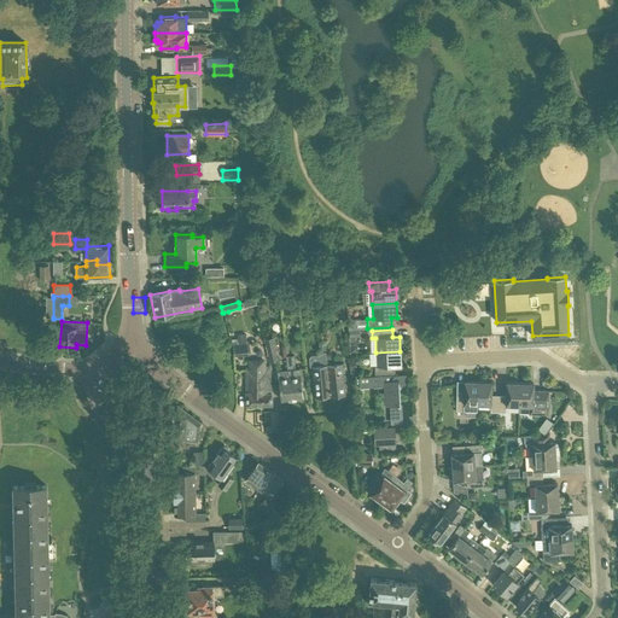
[(233,343),(234,354),(249,351),(248,342),(246,342),(246,334),(238,336),(238,339),(239,343),(233,343)]
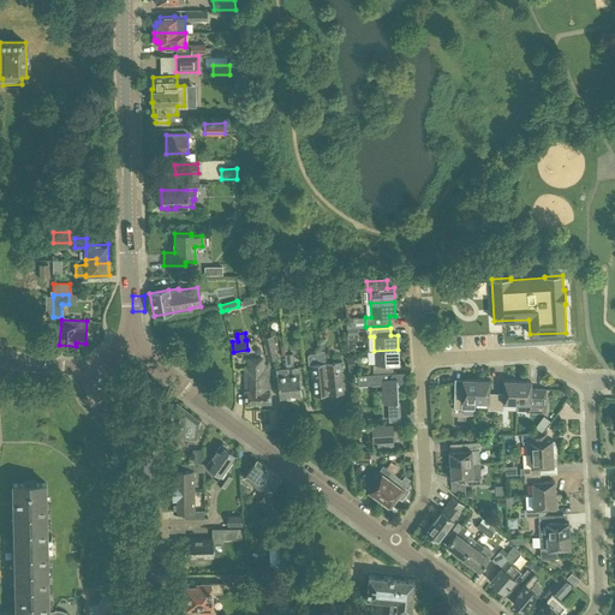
[(263,338),(269,360),(278,358),(273,336),(263,338)]
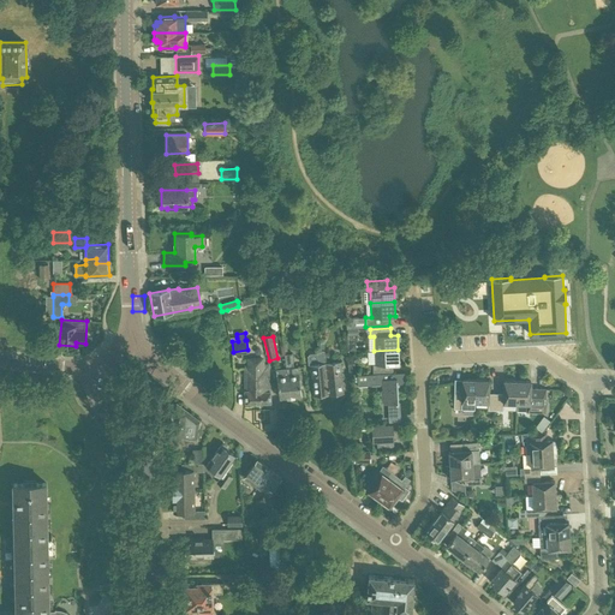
[(399,364),(398,350),(374,351),(375,364),(372,364),(372,372),(378,372),(378,365),(399,364)]
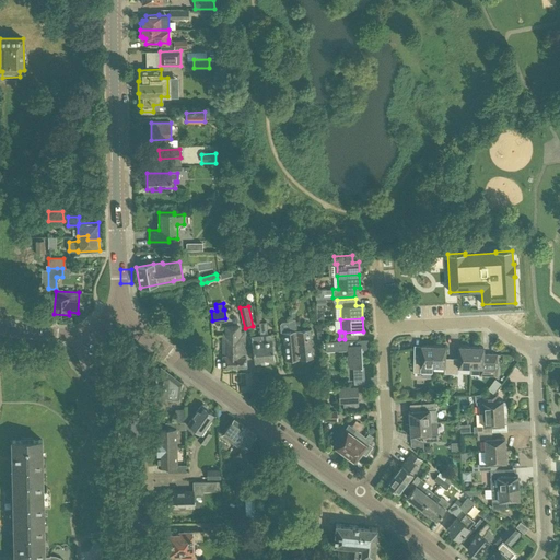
[(299,358),(296,330),(295,330),(294,319),(290,319),(288,322),(281,323),(279,325),(280,333),(282,333),(284,360),(299,358)]
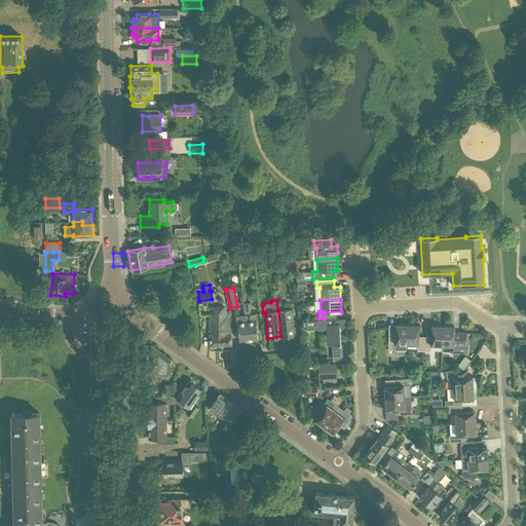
[(242,304),(245,314),(248,340),(257,339),(254,313),(251,314),(250,303),(242,304)]
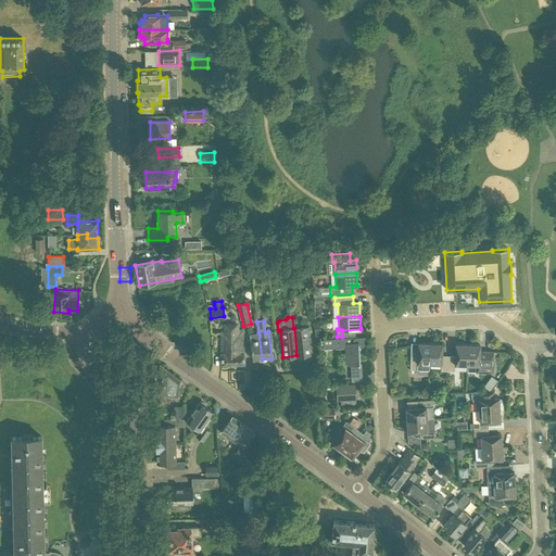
[(220,331),(220,365),(232,365),(243,364),(242,330),(239,330),(238,325),(231,325),(223,325),(224,330),(220,331)]
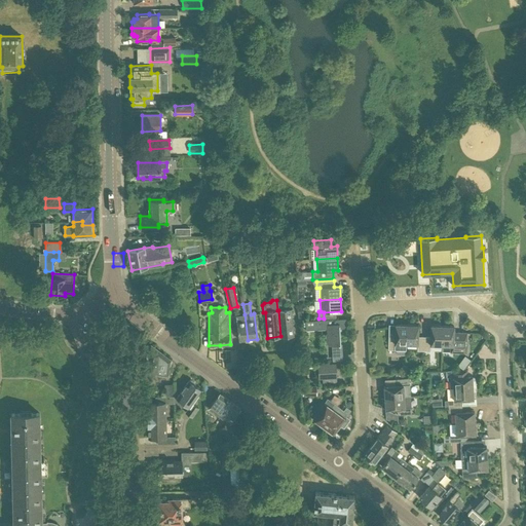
[(278,310),(280,336),(293,335),(291,309),(278,310)]
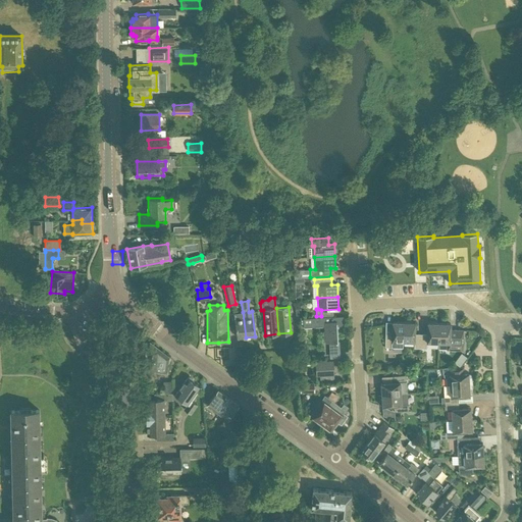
[(246,337),(243,312),(233,313),(237,338),(246,337)]
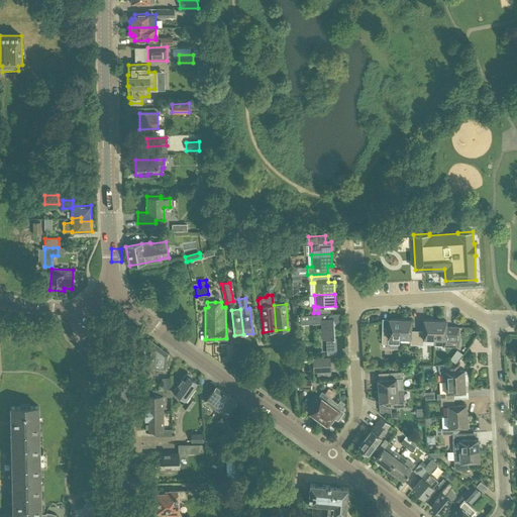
[(300,321),(301,324),(321,323),(322,339),(325,339),(326,349),(336,348),(335,338),(334,338),(333,322),(340,322),(339,313),(300,315),(300,317),(300,319),(300,321)]
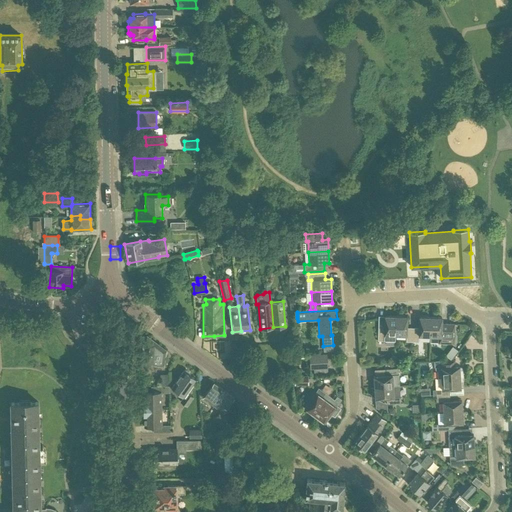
[(394,335),(395,316),(384,316),(384,327),(377,327),(377,341),(394,341),(394,335)]
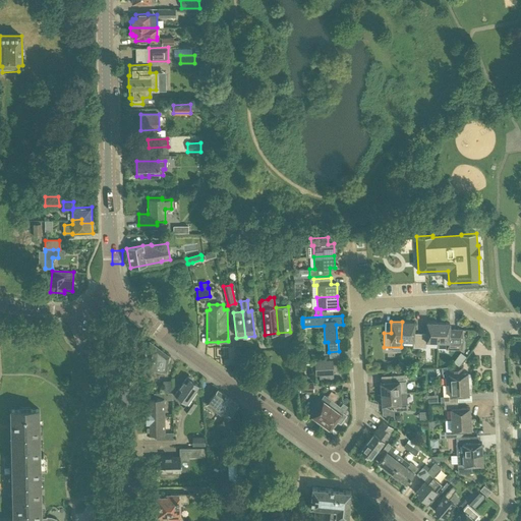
[(412,347),(419,348),(419,334),(413,333),(413,322),(402,322),(401,341),(413,341),(412,347)]
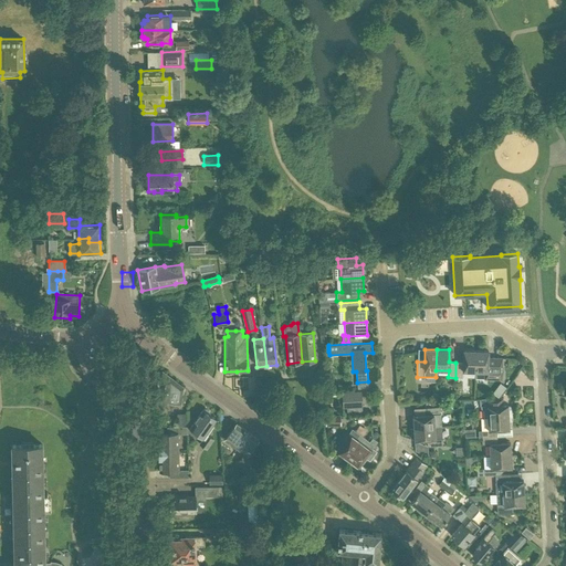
[(456,363),(456,378),(462,378),(462,370),(474,371),(475,350),(463,350),(462,363),(456,363)]
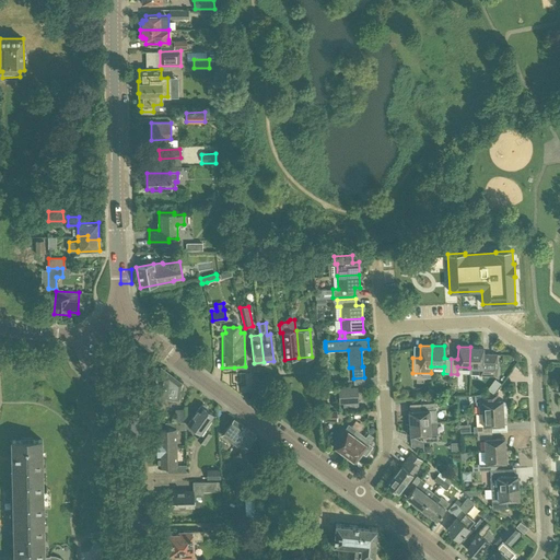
[(470,347),(469,368),(469,374),(496,375),(496,354),(482,354),(482,347),(470,347)]
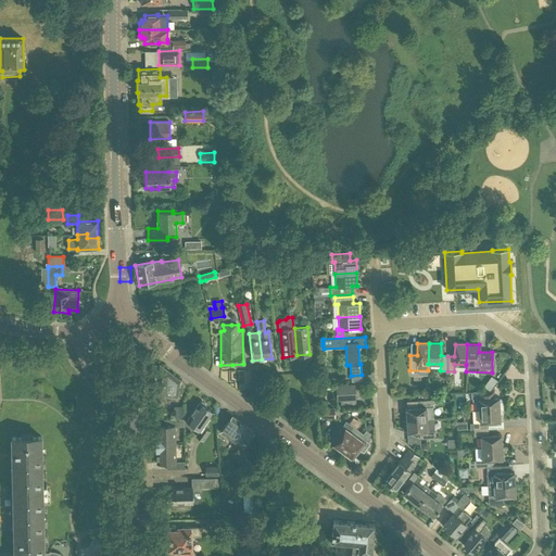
[(154,395),(164,397),(164,394),(178,396),(181,380),(160,365),(155,366),(154,395)]
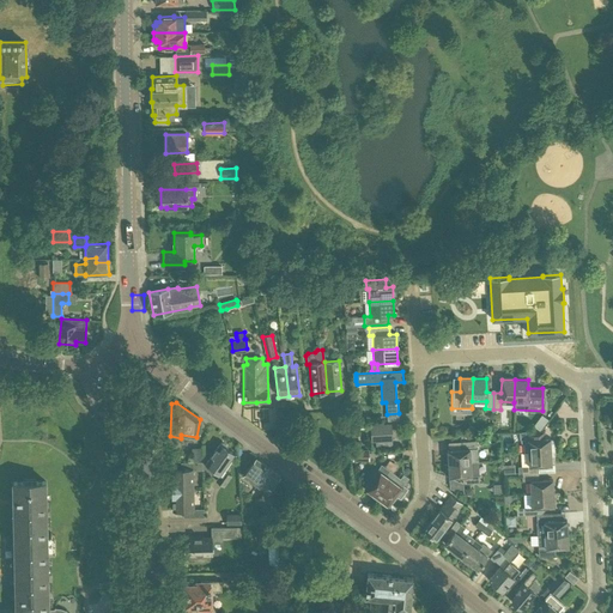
[(371,425),(371,441),(393,439),(392,424),(371,425)]
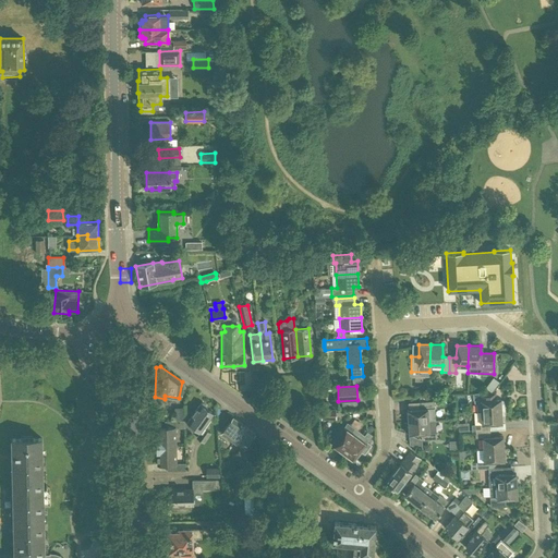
[(481,412),(500,411),(505,410),(505,409),(505,407),(504,404),(504,401),(504,400),(501,400),(500,399),(497,399),(496,392),(492,392),(473,392),(474,400),(475,400),(475,402),(476,404),(477,412),(481,412)]
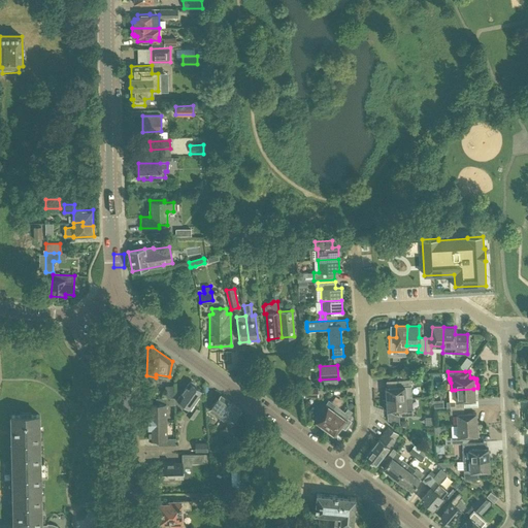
[(385,388),(386,399),(404,398),(409,398),(410,398),(410,381),(395,381),(396,387),(385,388)]
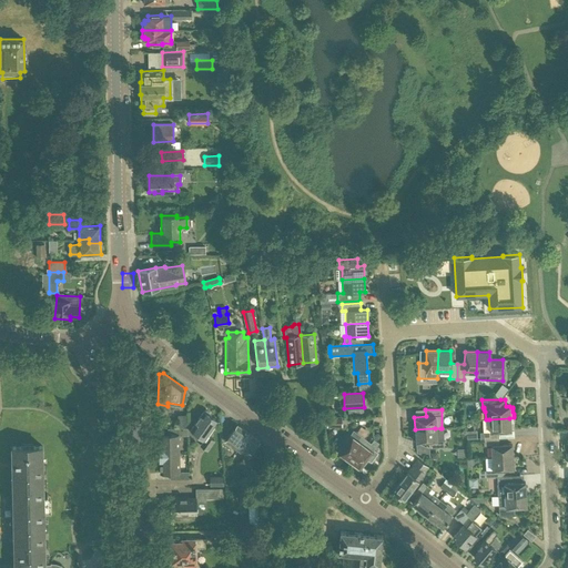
[(191,429),(205,439),(202,445),(209,449),(214,442),(208,436),(219,421),(204,411),(191,429)]
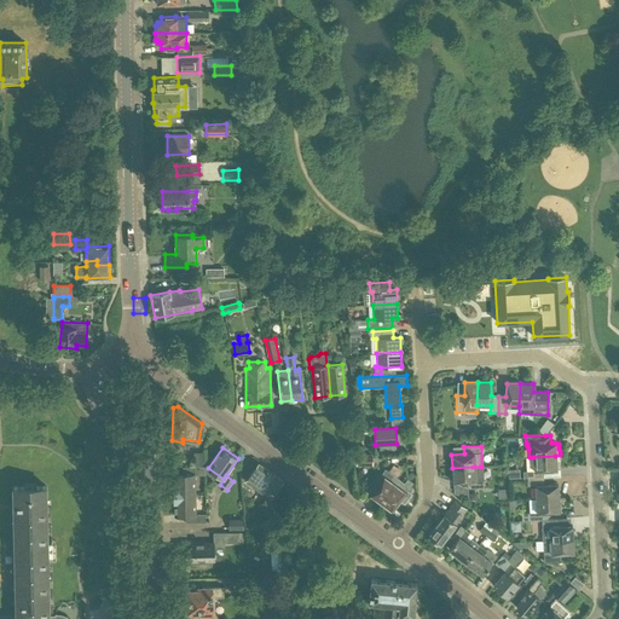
[(526,470),(527,478),(543,476),(543,470),(556,469),(556,468),(560,467),(560,464),(560,462),(560,461),(560,458),(560,455),(555,456),(533,457),(534,470),(526,470)]
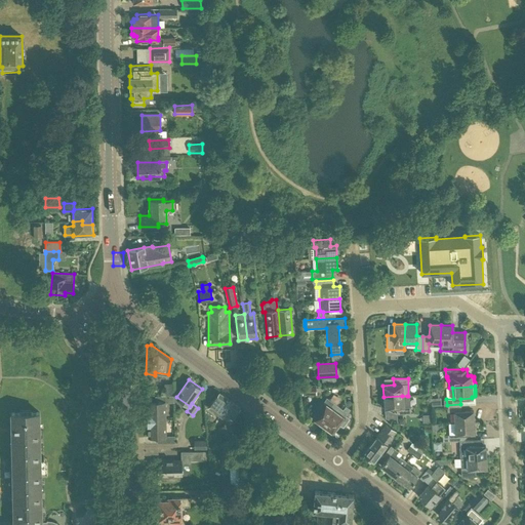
[(300,387),(301,396),(315,395),(315,387),(300,387)]
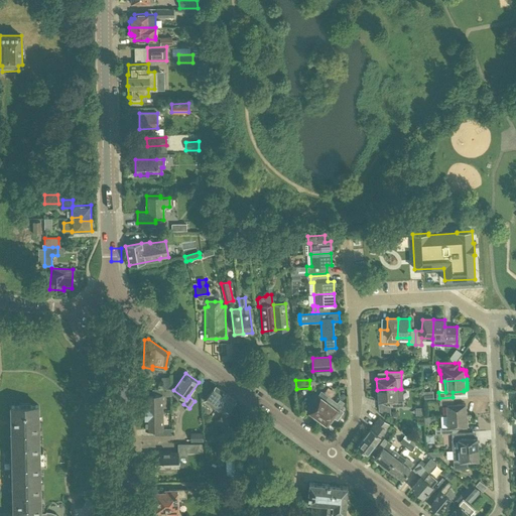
[(216,385),(206,399),(225,414),(236,400),(216,385)]
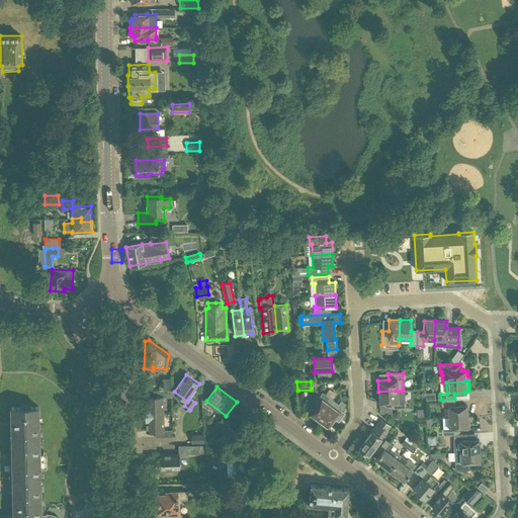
[(397,391),(378,392),(378,396),(375,396),(376,402),(378,402),(378,403),(390,403),(390,409),(404,408),(404,402),(403,402),(402,391),(397,391)]
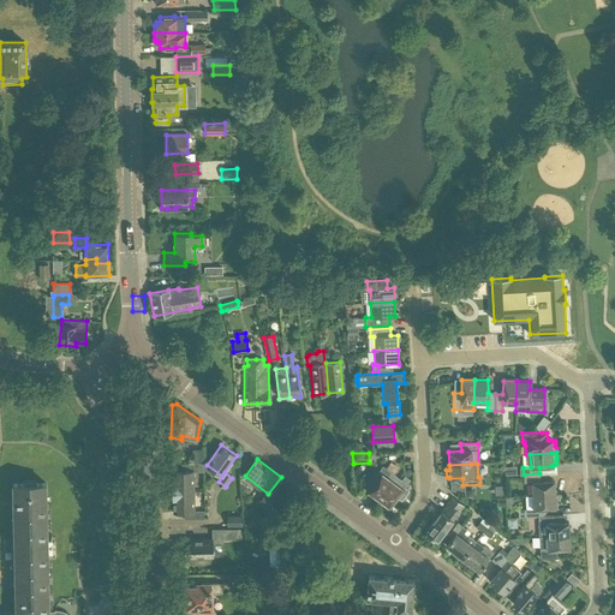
[(404,482),(401,481),(383,467),(366,490),(368,490),(366,491),(372,496),(374,495),(380,499),(390,485),(392,487),(394,483),(399,488),(404,482)]
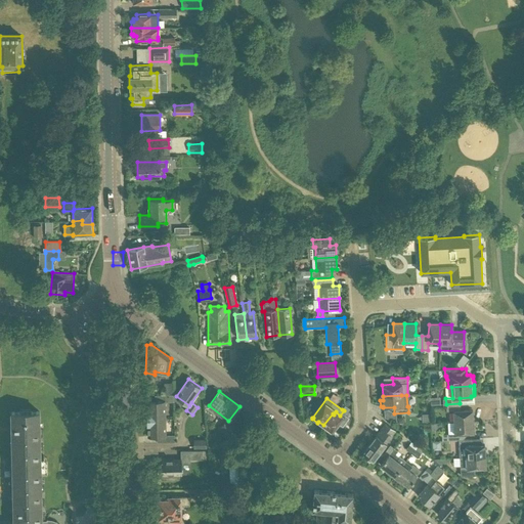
[(147,411),(147,419),(166,419),(165,401),(147,401),(147,411)]
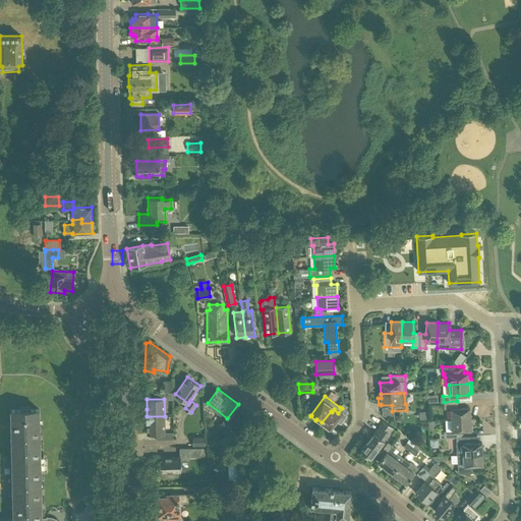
[(457,401),(444,402),(444,409),(451,408),(451,419),(469,418),(469,407),(458,408),(457,401)]
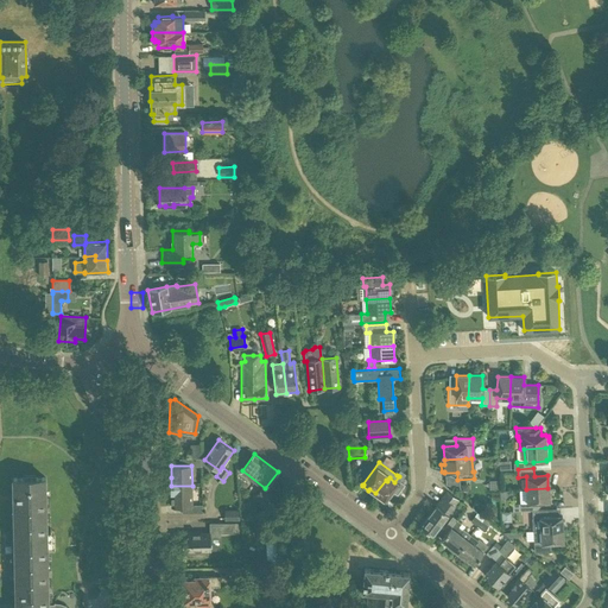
[(405,474),(400,470),(397,475),(399,476),(394,482),(390,477),(387,481),(386,480),(375,493),(384,500),(385,500),(387,499),(387,498),(392,492),(397,495),(405,485),(399,481),(405,474)]
